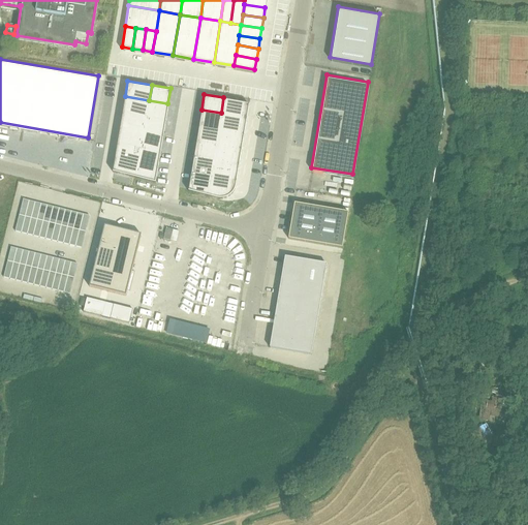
[(125,96),(122,112),(147,116),(149,100),(125,96)]
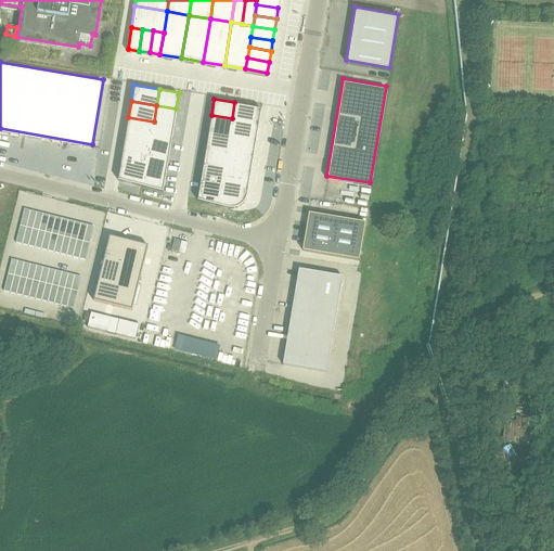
[(234,102),(232,118),(258,123),(260,106),(234,102)]
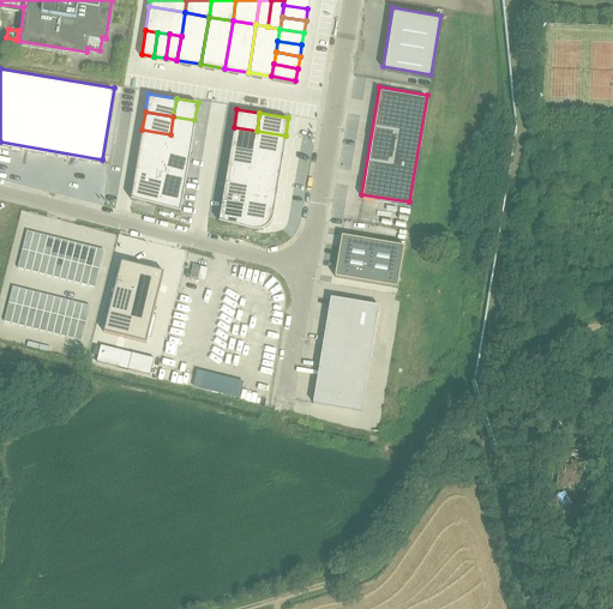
[(173,116),(170,134),(192,138),(194,120),(173,116)]
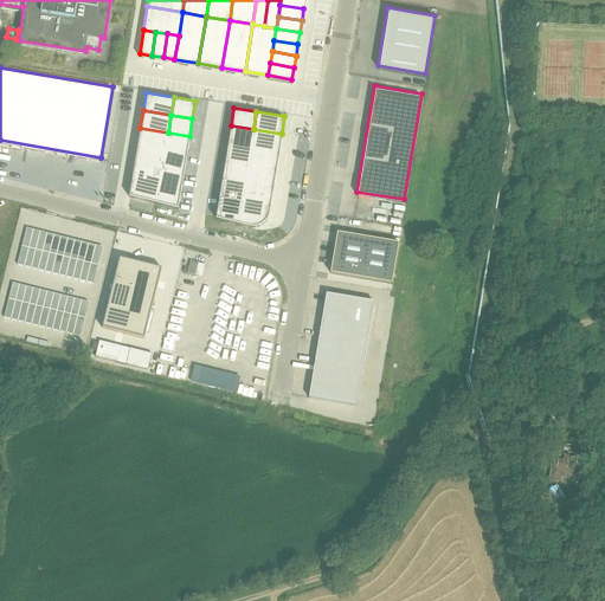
[(231,125),(227,142),(250,147),(253,129),(231,125)]
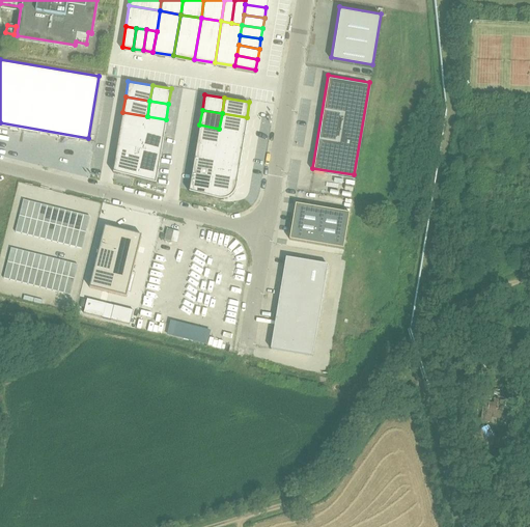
[(122,112),(120,128),(144,132),(147,116),(122,112)]
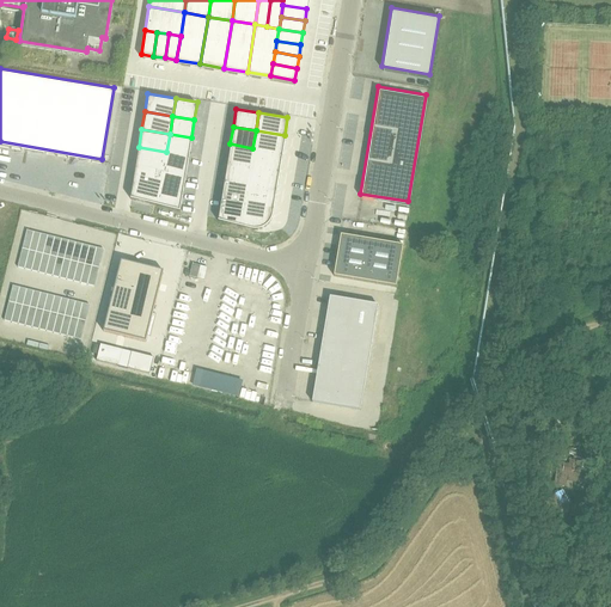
[(256,130),(252,148),(281,153),(285,135),(256,130)]
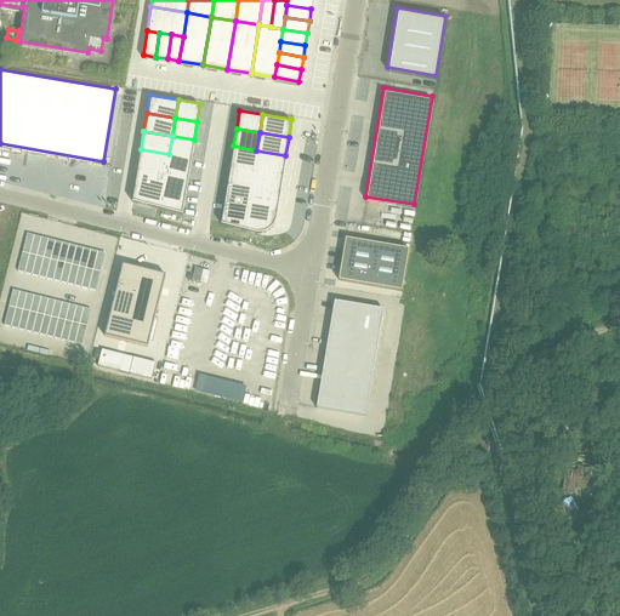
[(172,136),(169,154),(191,158),(194,140),(172,136)]
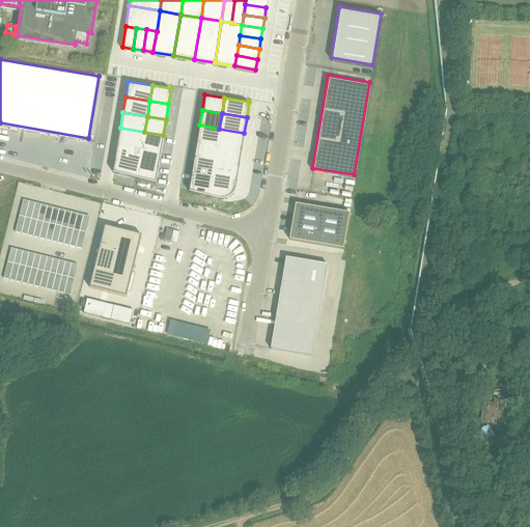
[(199,125),(197,140),(217,144),(219,129),(199,125)]
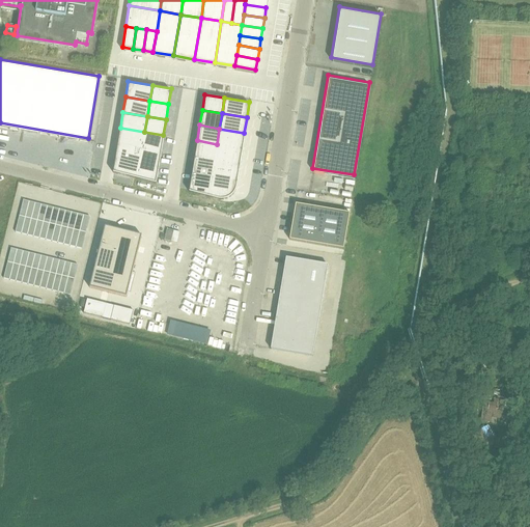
[(120,128),(117,142),(142,146),(144,132),(120,128)]
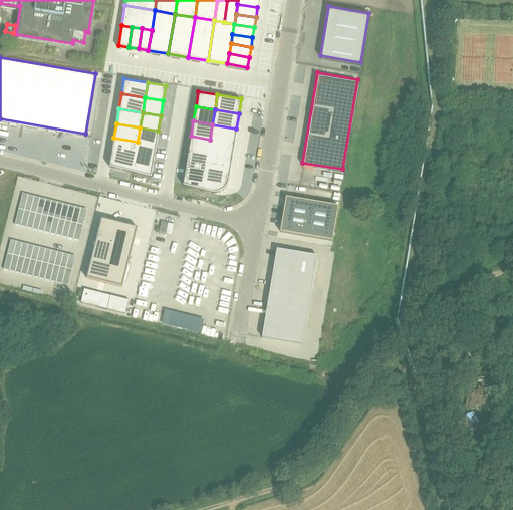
[(212,124),(210,140),(234,144),(236,129),(212,124)]
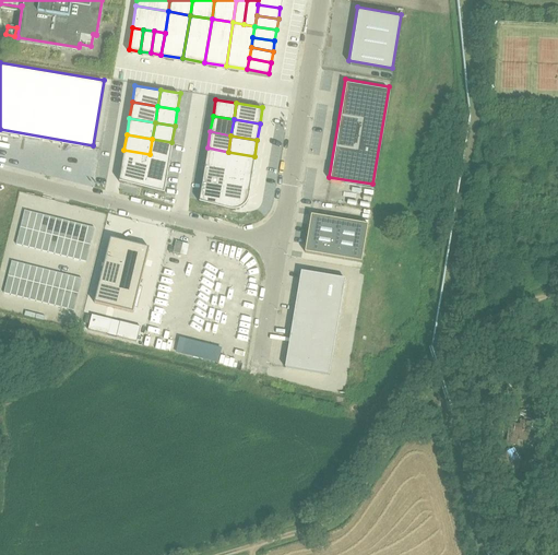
[(152,139),(150,154),(169,158),(171,142),(152,139)]
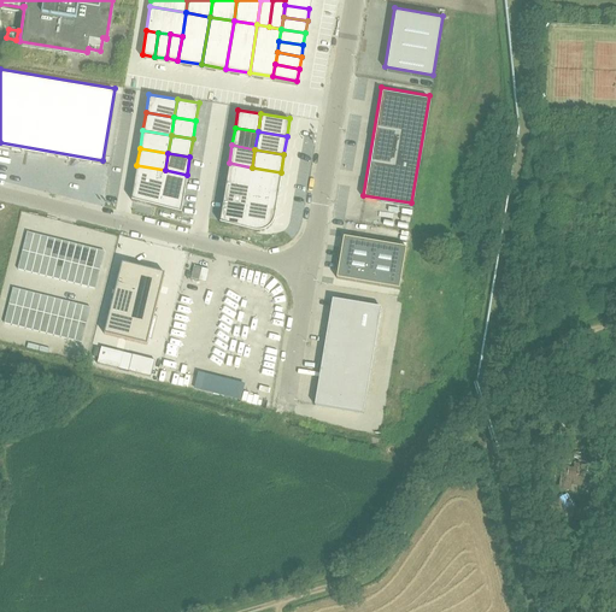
[(229,163),(226,181),(248,184),(252,168),(229,163)]
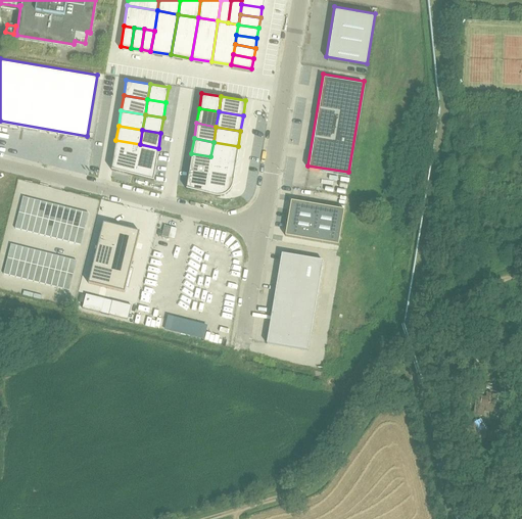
[(115,140),(111,167),(135,173),(140,144),(115,140)]
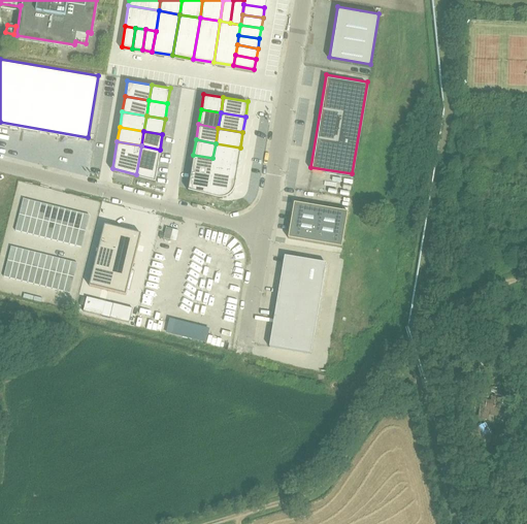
[(216,143),(212,158),(237,162),(240,148),(216,143)]
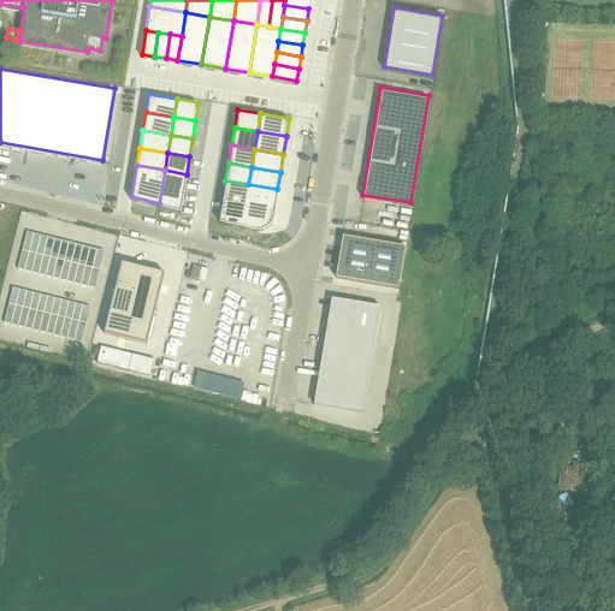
[(165,170),(159,203),(181,208),(187,175),(165,170)]
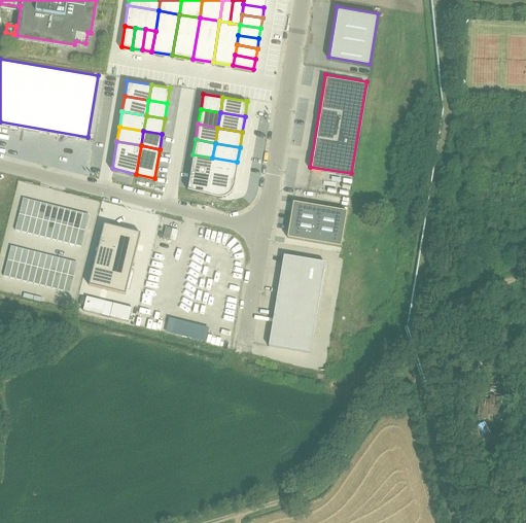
[(193,154),(190,170),(210,173),(212,158),(193,154)]
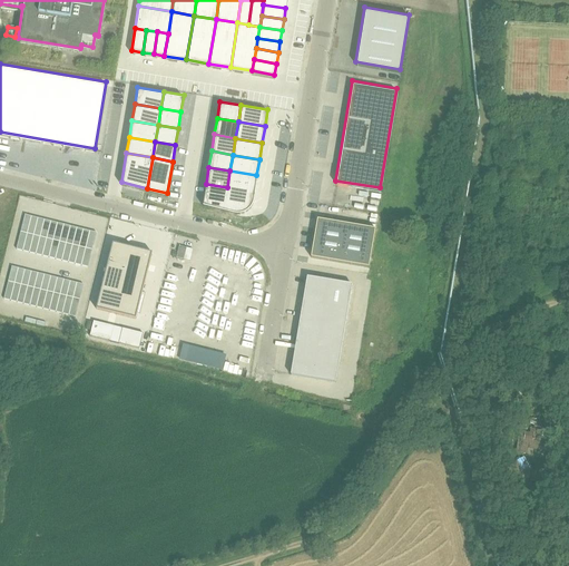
[(227,187),(224,207),(227,208),(235,211),(236,211),(237,211),(239,211),(241,211),(243,210),(244,210),(246,208),(247,207),(248,206),(249,205),(251,204),(252,202),(252,201),(253,199),(253,197),(256,175),(229,171),(227,187)]
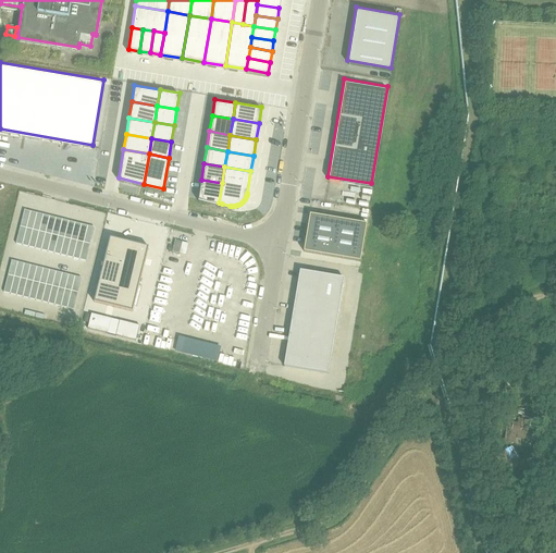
[(201,180),(198,198),(219,203),(222,183),(201,180)]
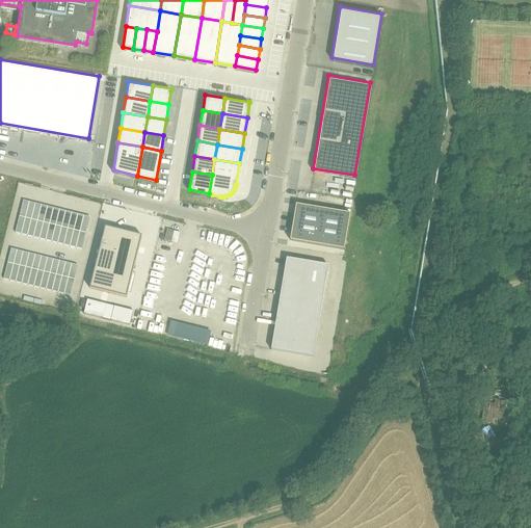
[(23,196),(15,229),(81,245),(89,213),(23,196)]
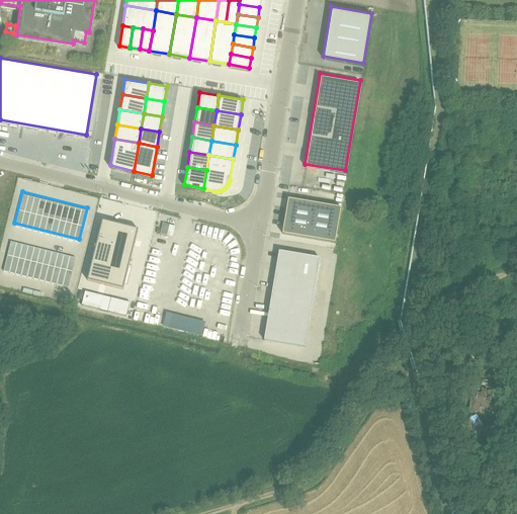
[(334,239),(340,204),(287,195),(281,231),(334,239)]
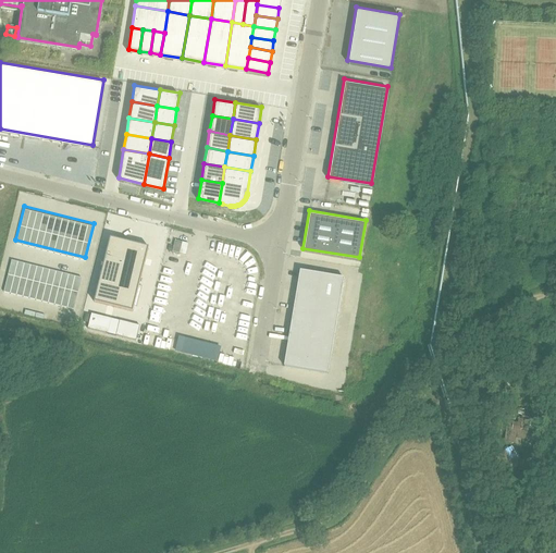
[(110,234),(94,298),(133,308),(134,302),(137,303),(141,283),(139,282),(148,244),(110,234)]
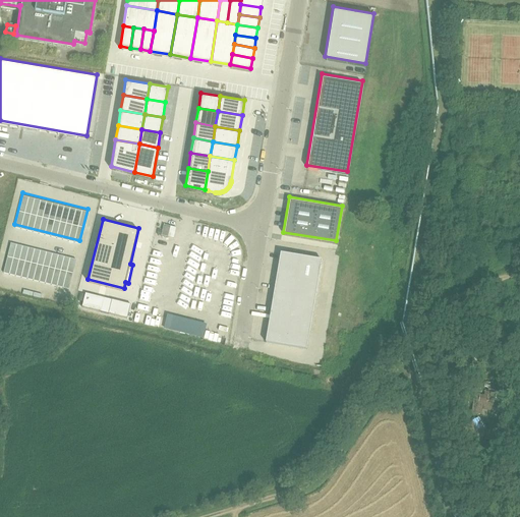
[(167,234),(170,222),(163,221),(160,232),(167,234)]
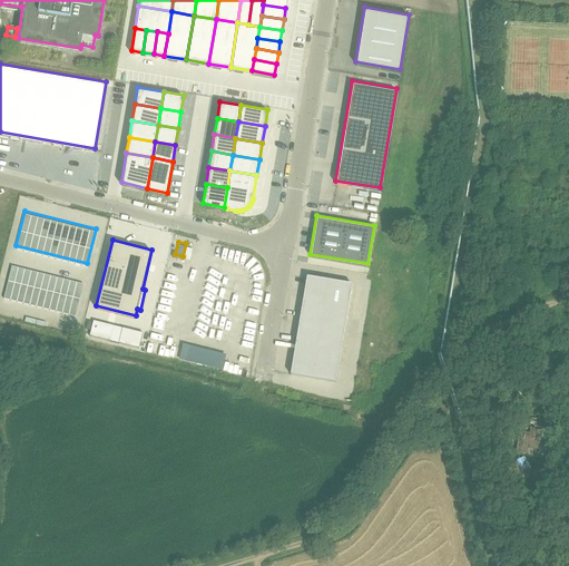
[(82,281),(11,263),(3,295),(75,313),(82,281)]
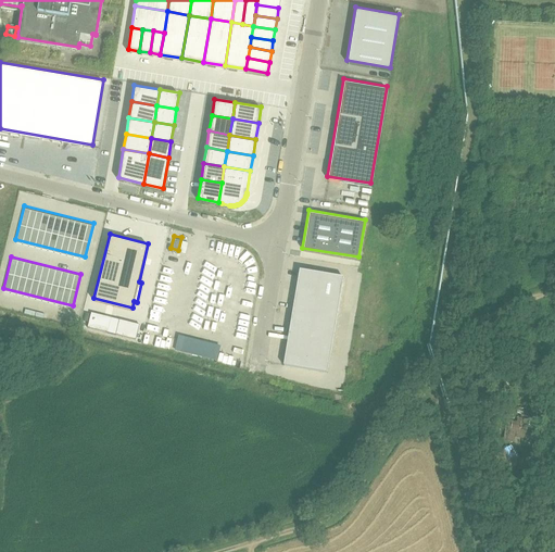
[(282,362),(326,369),(342,275),(299,267),(282,362)]
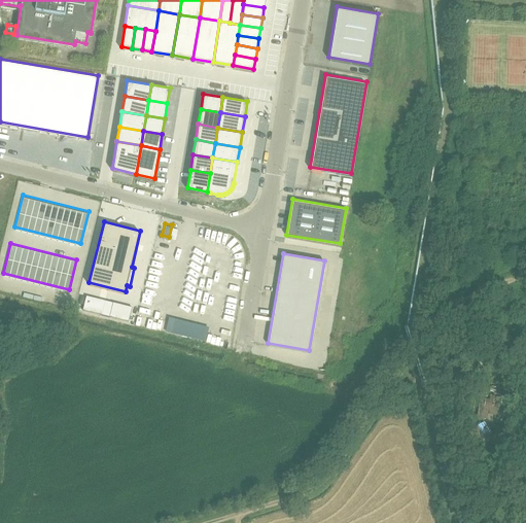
[(101,312),(104,298),(85,292),(81,307),(101,312)]
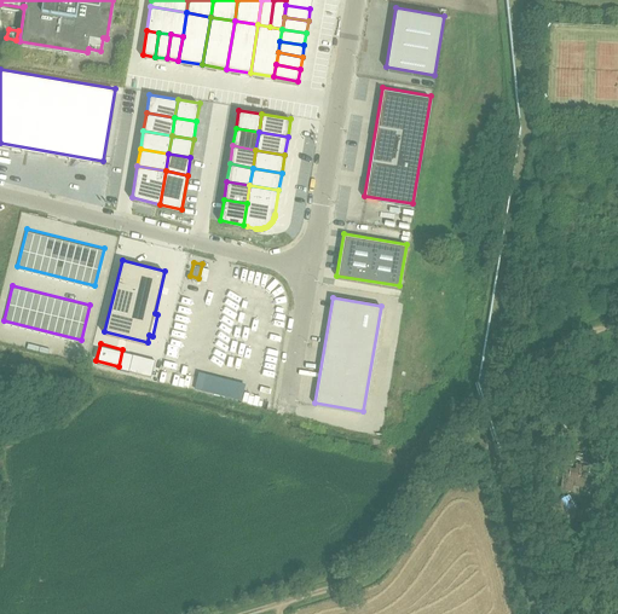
[(154,357),(132,352),(128,369),(150,374),(154,357)]
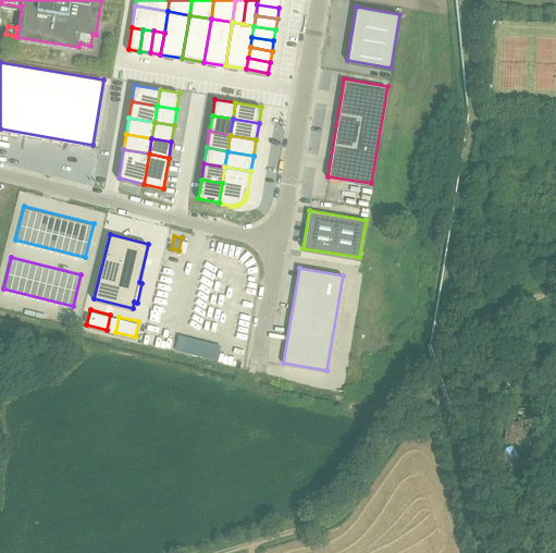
[(517,418),(506,417),(504,438),(514,440),(515,433),(526,435),(529,417),(517,416),(517,418)]
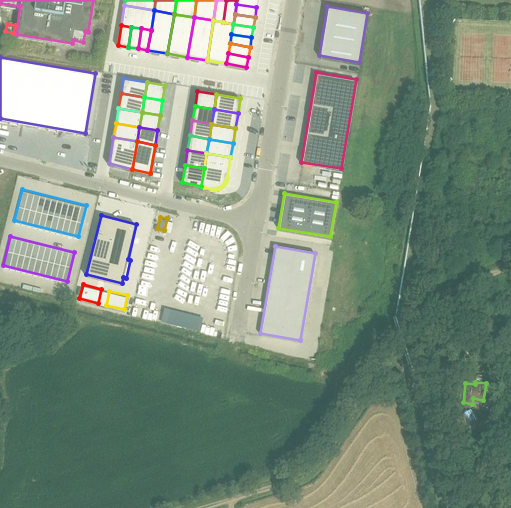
[(479,424),(470,406),(452,416),(457,425),(454,426),(459,434),(479,424)]
